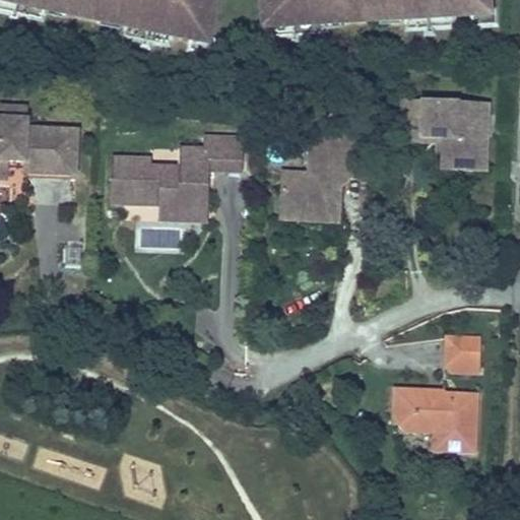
[(207,44),(215,0),(0,0),(47,10),(47,6),(121,21),(120,25),(207,44)]
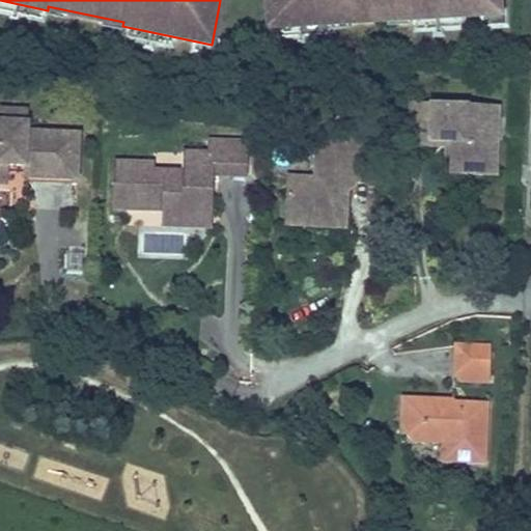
[(499,15),(497,0),(268,0),(270,27),(331,24),(331,20),(409,16),(409,20),(499,15)]
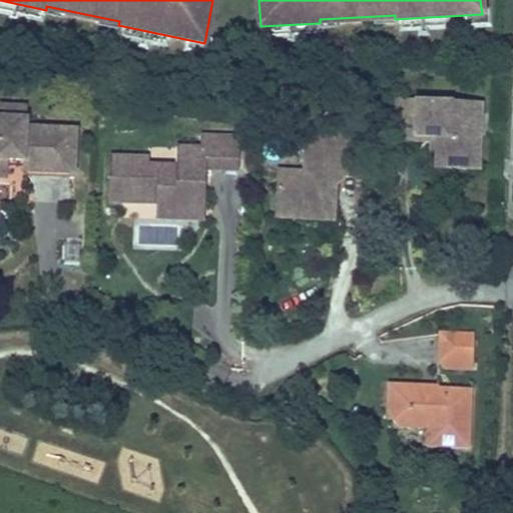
[(392,111),(392,101),(378,100),(378,110),(392,111)]
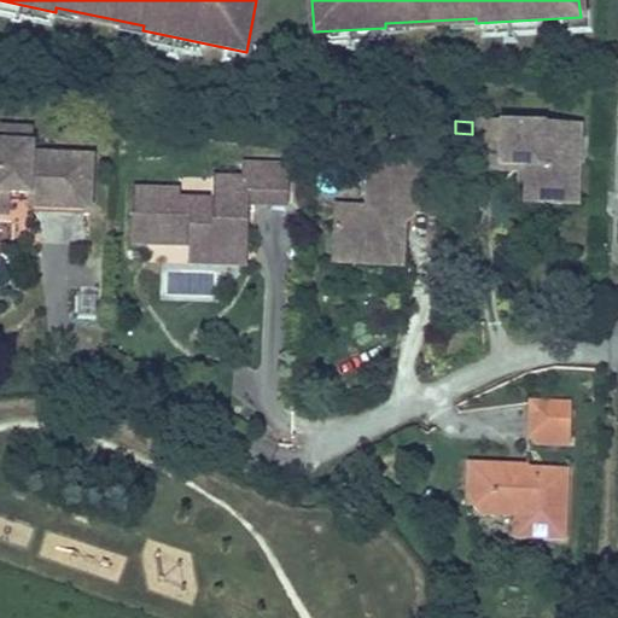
[(578,190),(581,126),(477,122),(476,164),(501,164),(519,165),(528,165),(526,181),(526,188),(578,190)]
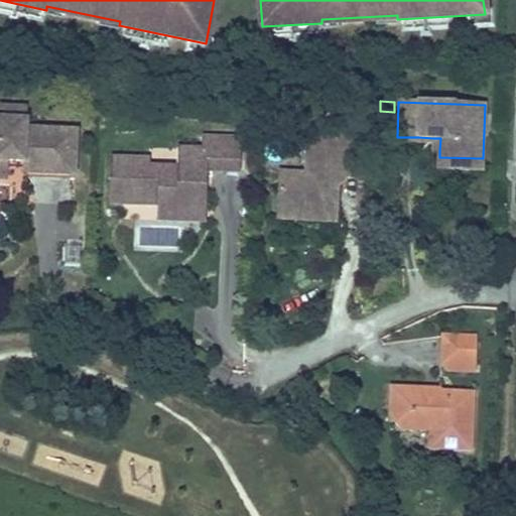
[(0,128),(26,129),(27,108),(0,106),(0,118),(0,119),(0,122),(0,128)]
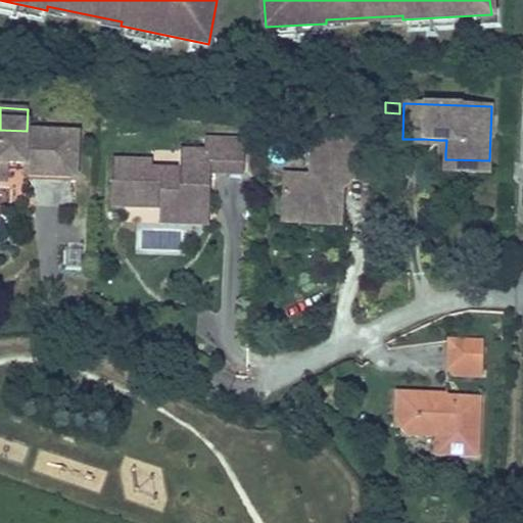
[(353,179),(355,114),(314,111),(311,176),(284,176),(283,207),(332,209),(334,179),(342,179),(353,179)]
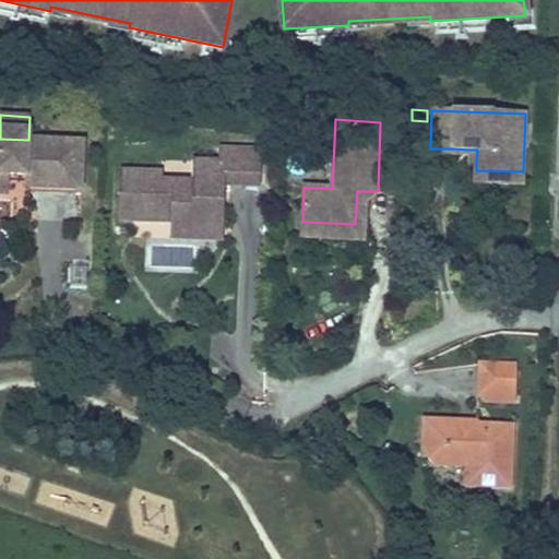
[(80,189),(83,142),(28,140),(0,139),(0,132),(0,129),(0,128),(0,192),(6,193),(7,174),(25,175),(24,186),(80,189)]
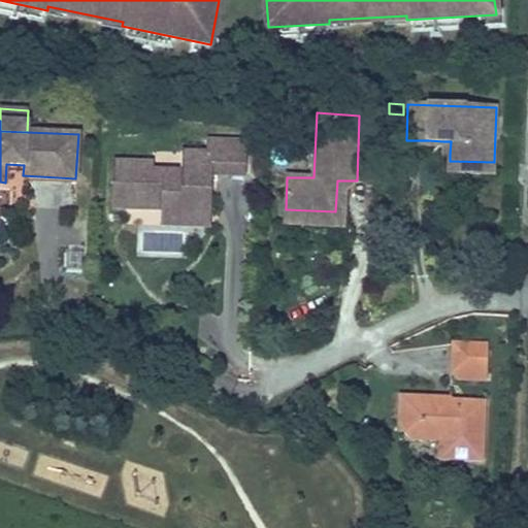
[(212,174),(245,175),(248,140),(207,139),(206,153),(183,152),(182,171),(154,170),(154,163),(114,162),(112,208),(161,210),(211,211),(211,188),(206,188),(206,174),(212,174)]
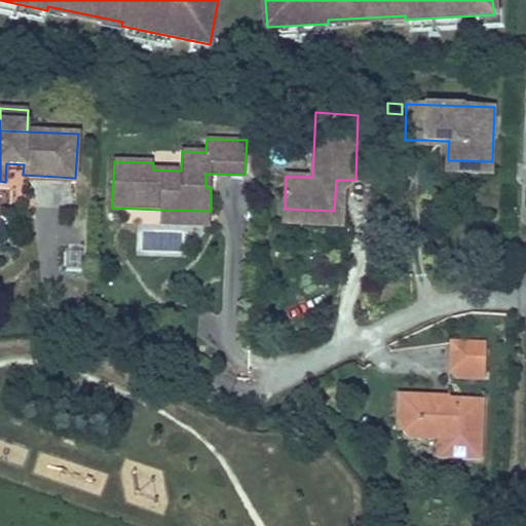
[(491,174),(492,161),(448,160),(447,173),(491,174)]
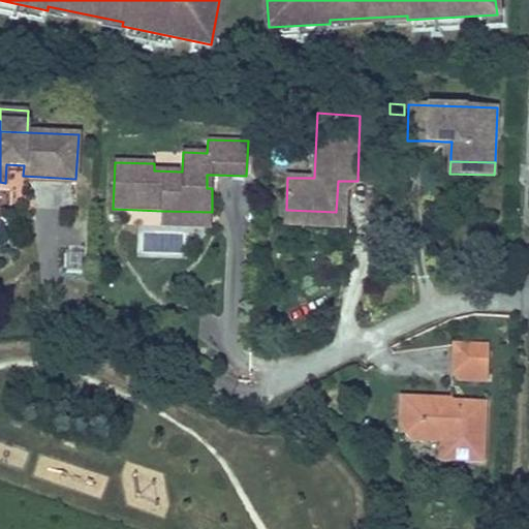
[(344,228),(346,181),(338,181),(336,212),(286,210),(285,225),(344,228)]
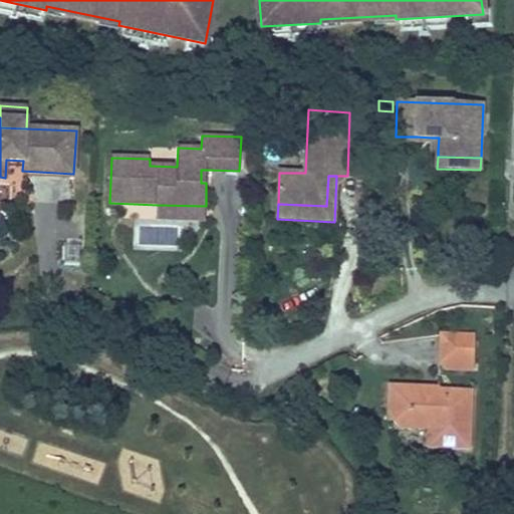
[(205,221),(206,206),(157,205),(157,220),(205,221)]
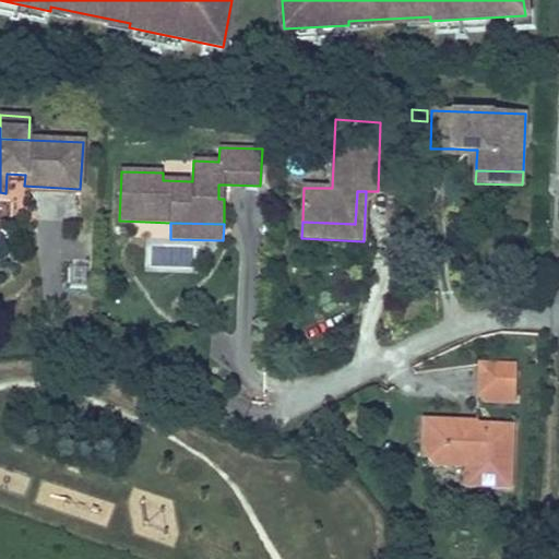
[(514,403),(515,364),(479,363),(478,394),(486,402),(514,403)]
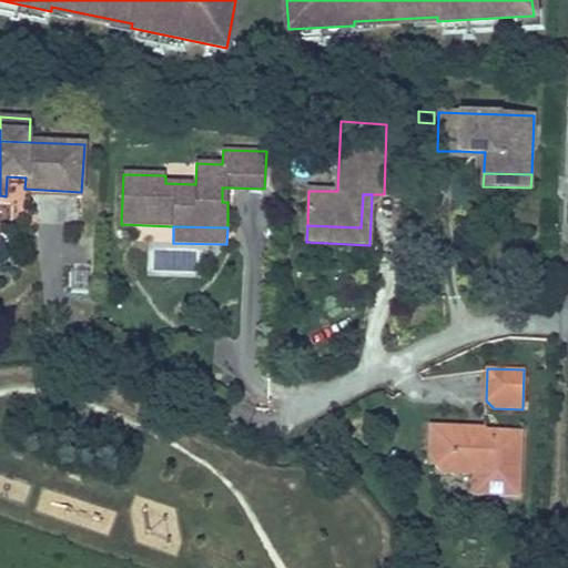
[(519,495),(521,433),(485,432),(485,437),(470,436),(472,428),(432,427),(430,457),(442,473),(474,473),(473,494),(519,495)]
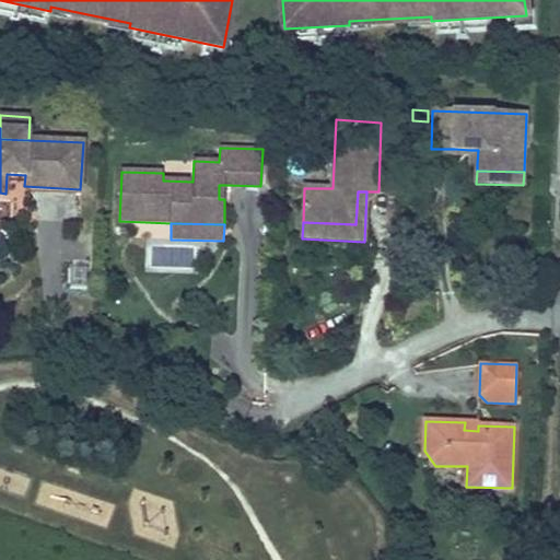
[(478,431),(478,426),(478,422),(465,422),(464,430),(478,431)]
